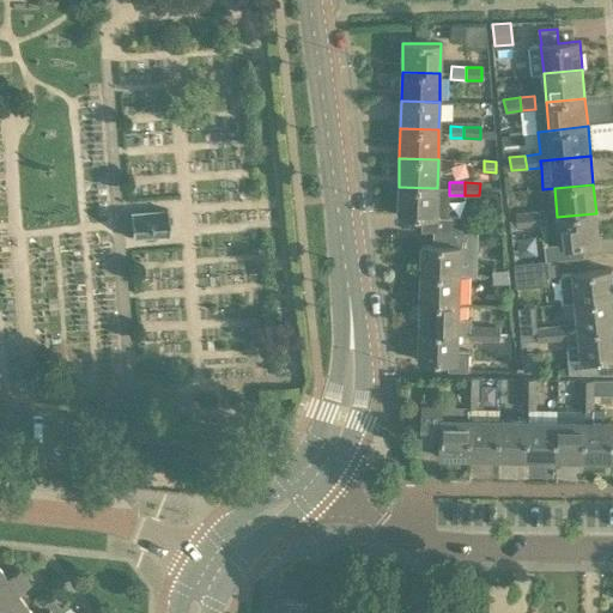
[(422,230),(441,231),(462,231),(462,216),(449,214),(449,195),(449,188),(437,188),(399,187),(398,217),(422,217),(422,230)]
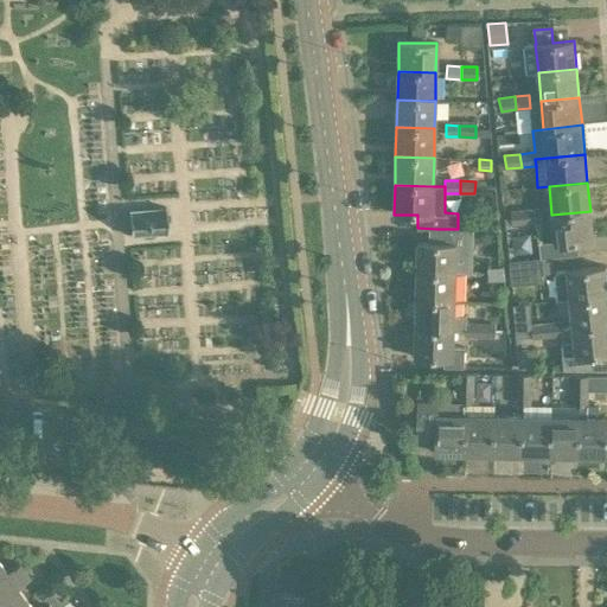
[(129,236),(166,234),(165,206),(127,210),(128,222),(129,236)]
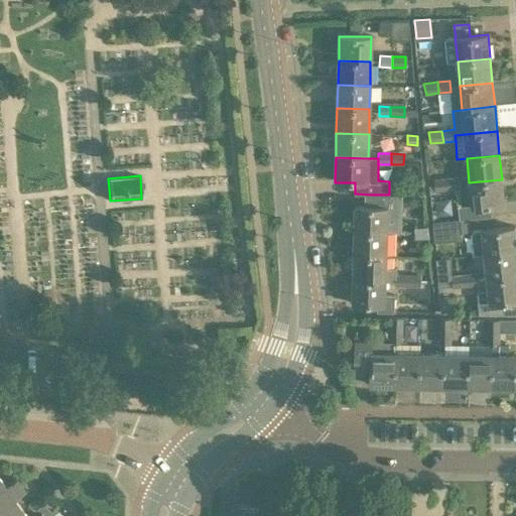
[(445,177),(447,190),(461,189),(459,176),(445,177)]
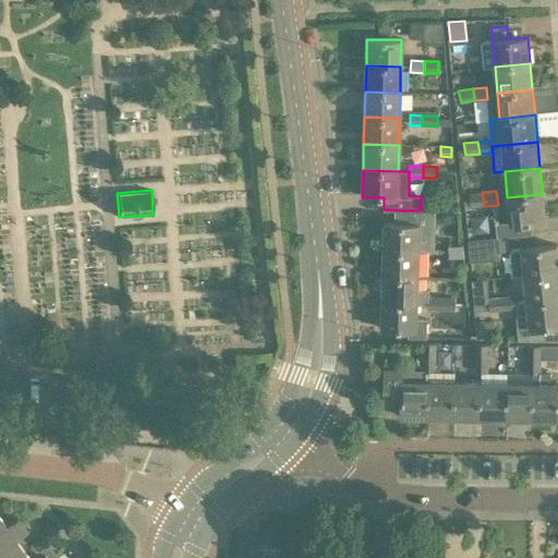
[(470,207),(484,206),(482,192),(469,193),(469,199),(470,207)]
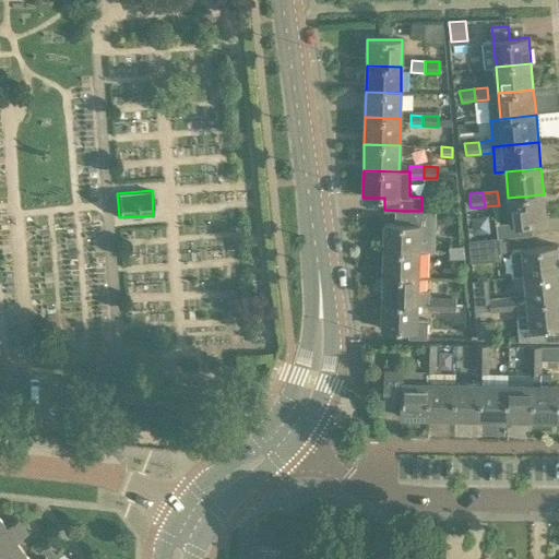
[(496,226),(497,239),(498,239),(532,236),(531,223),(546,222),(544,194),(508,198),(511,224),(496,226)]
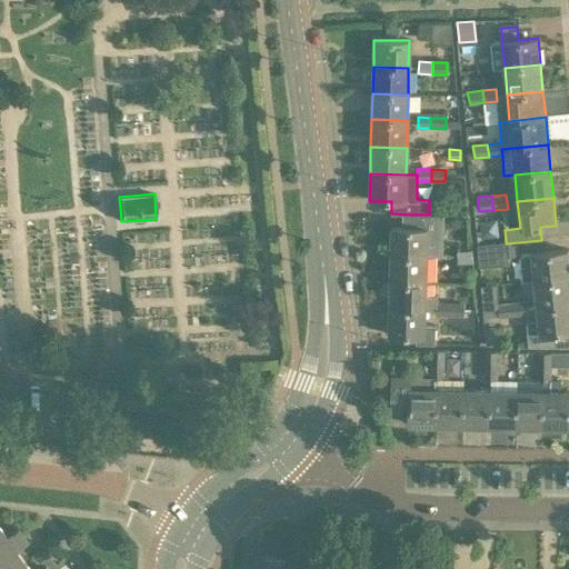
[(390,253),(427,255),(428,228),(435,228),(436,216),(429,215),(409,215),(409,228),(391,227),(390,253)]
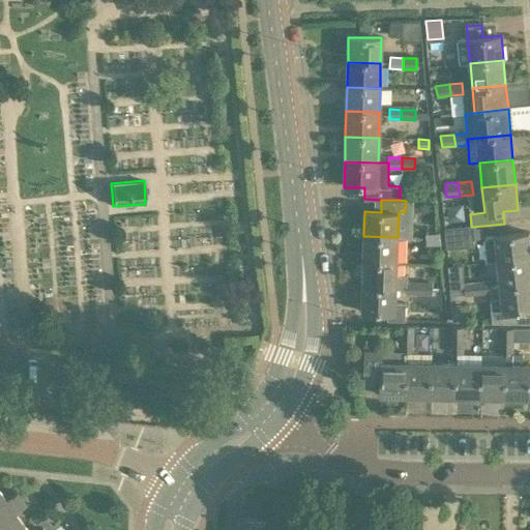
[(472,227),(471,227),(444,229),(446,248),(473,246),(472,227)]
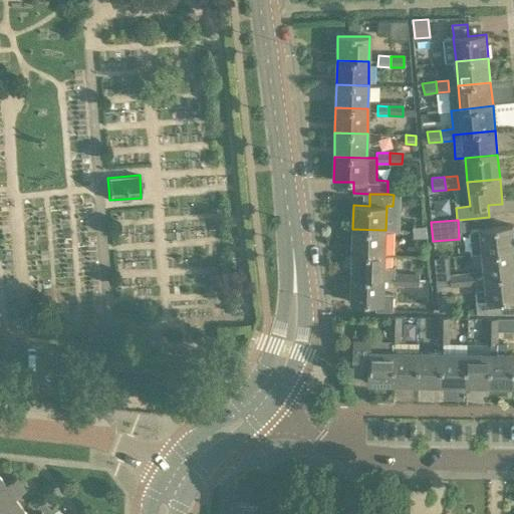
[(426,225),(413,226),(414,238),(427,237),(426,225)]
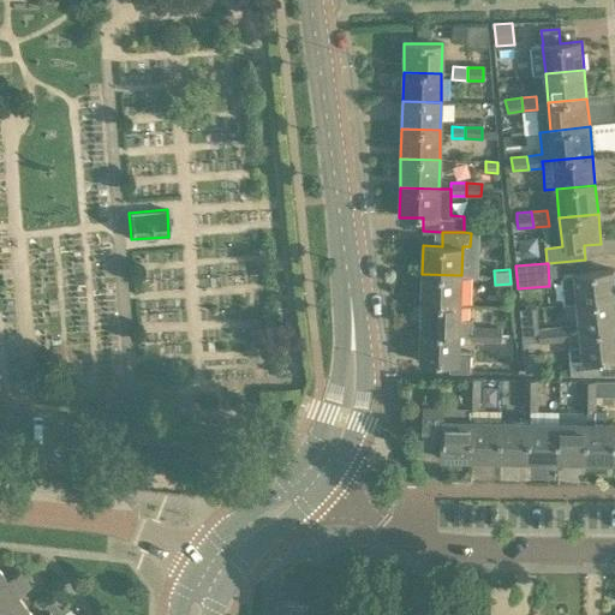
[(565,305),(567,304),(577,303),(614,299),(614,290),(613,269),(566,275),(562,281),(565,305)]
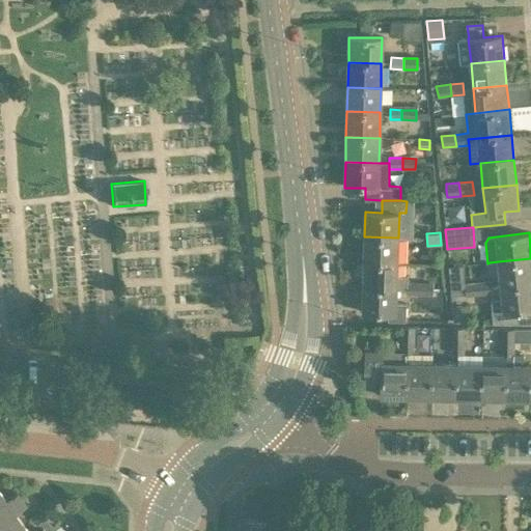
[(364,236),(364,262),(397,263),(398,238),(364,236)]
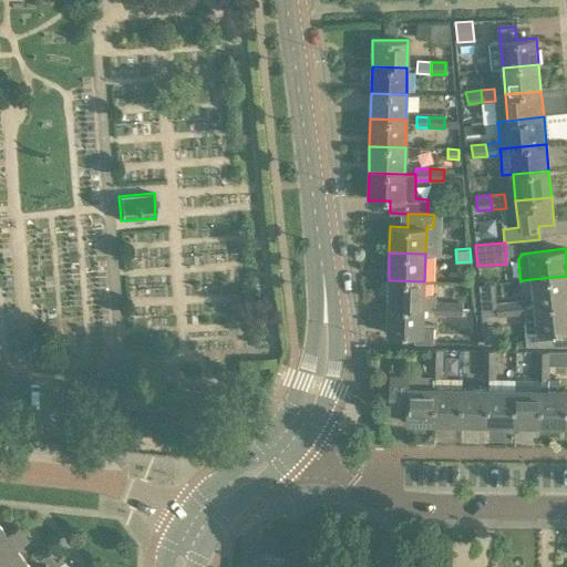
[(566,276),(532,279),(535,306),(566,302),(566,276)]
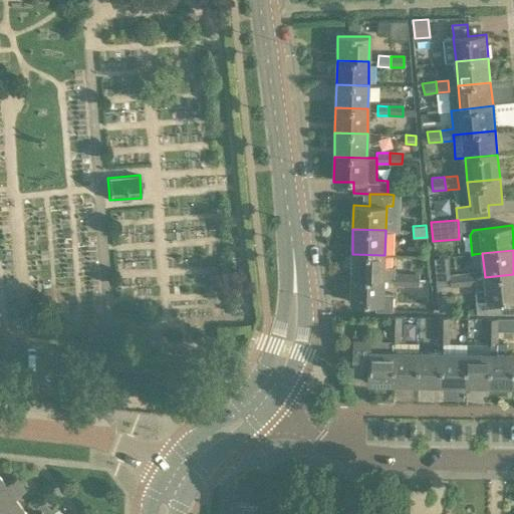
[(352,254),(351,278),(384,279),(394,279),(394,273),(396,273),(396,268),(384,268),(384,255),(352,254)]
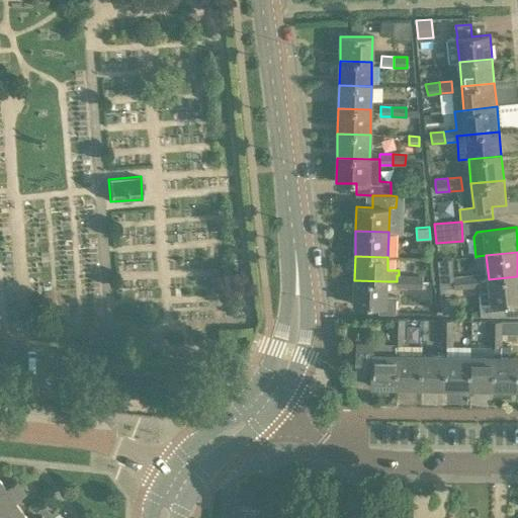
[(465,274),(466,286),(479,285),(479,280),(478,273),(465,274)]
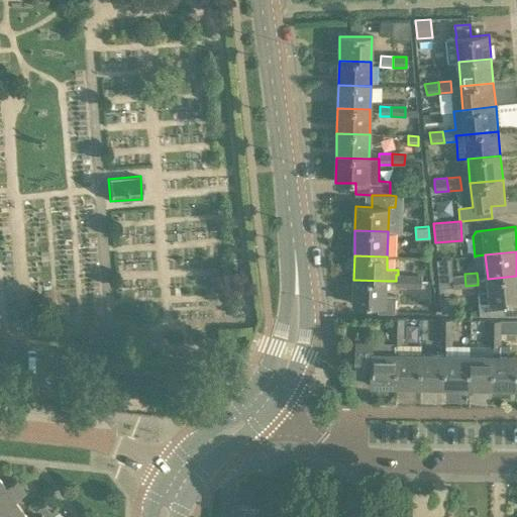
[(453,287),(466,286),(464,274),(452,275),(452,282),(438,283),(439,291),(453,290),(453,287)]
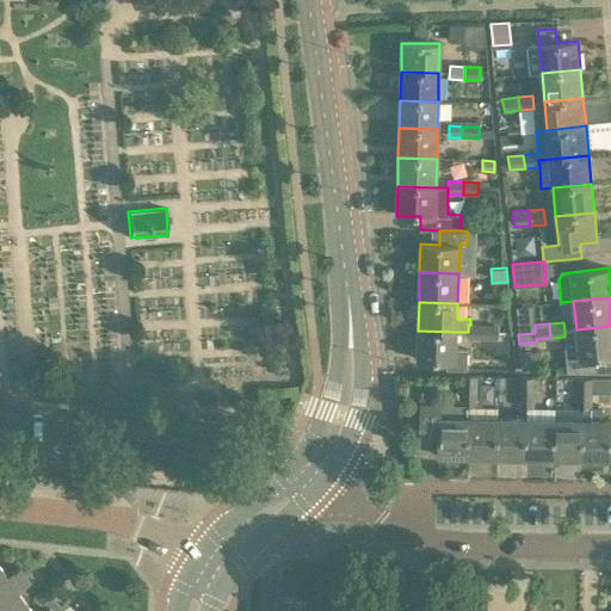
[(482,326),(470,325),(468,325),(468,332),(467,339),(482,340),(482,326)]
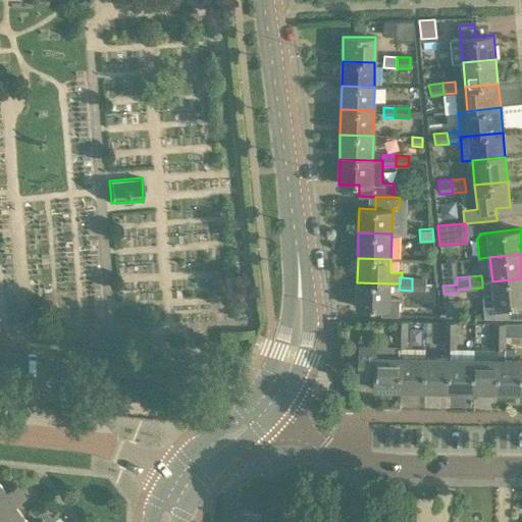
[(412,278),(412,291),(425,291),(425,278),(412,278)]
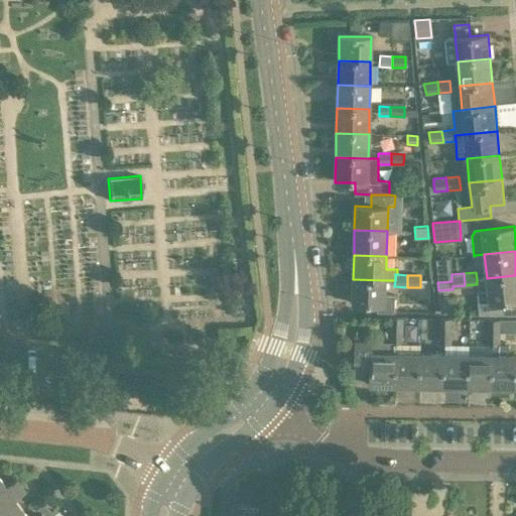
[(515,300),(515,275),(487,278),(478,279),(478,285),(479,293),(488,292),(489,303),(515,300)]
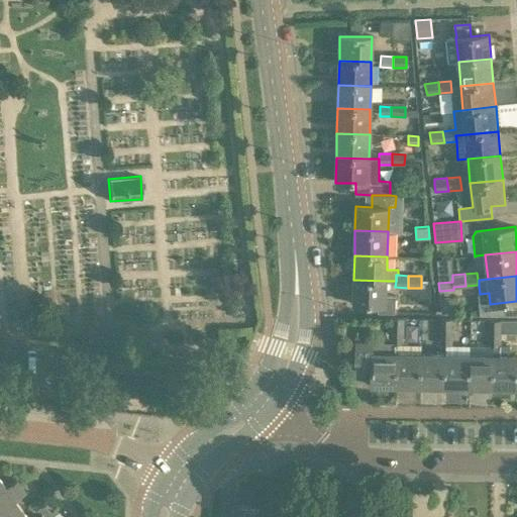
[(386,295),(387,281),(353,280),(353,303),(378,304),(377,312),(395,313),(395,295),(386,295)]
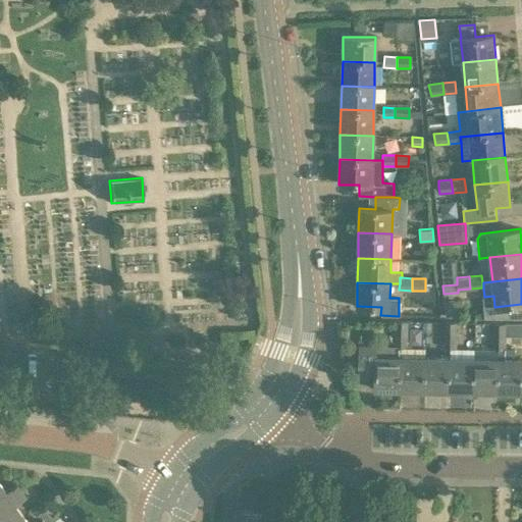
[(445,301),(446,316),(460,317),(458,300),(445,301)]
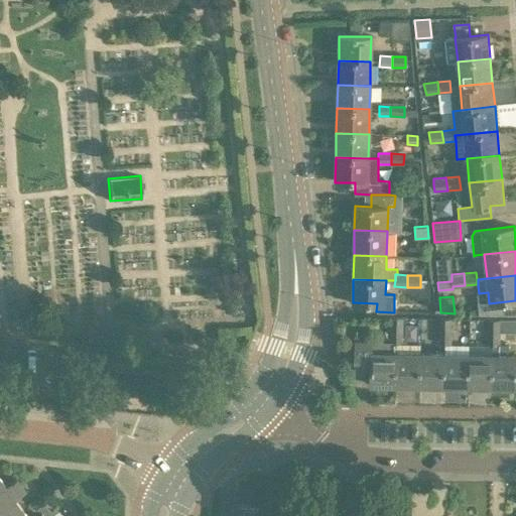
[(390,317),(389,330),(403,331),(403,317),(390,317)]
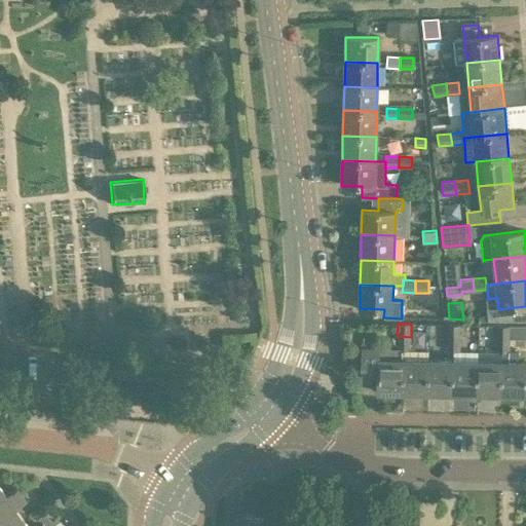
[(447,325),(447,338),(459,338),(460,325),(447,325)]
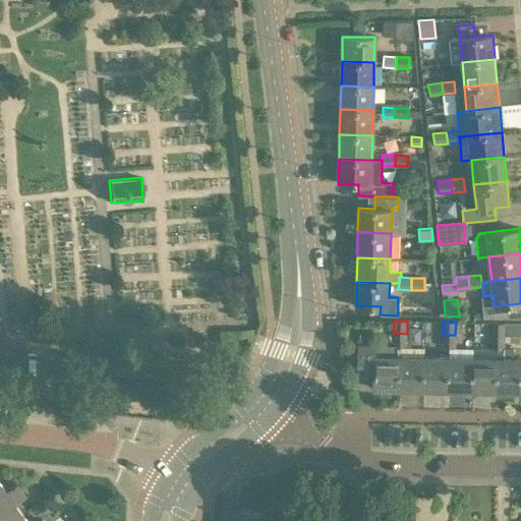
[(491,323),(491,336),(504,336),(504,324),(491,323)]
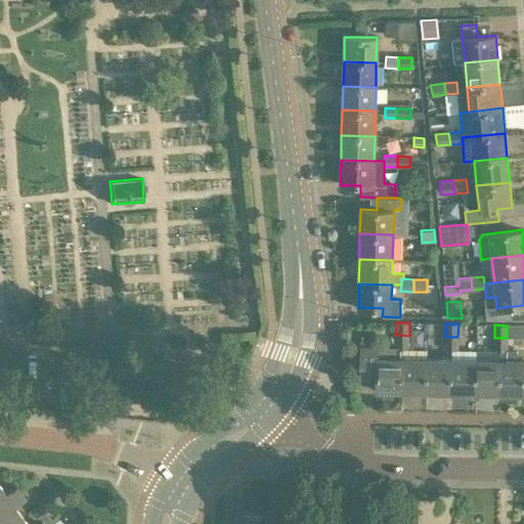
[(523,325),(507,325),(507,338),(523,338),(523,325)]
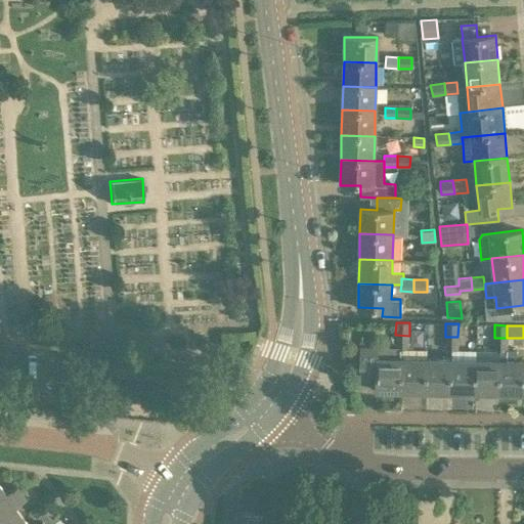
[(408,349),(409,336),(395,335),(395,348),(402,349),(401,390),(426,391),(426,357),(427,349),(408,349)]
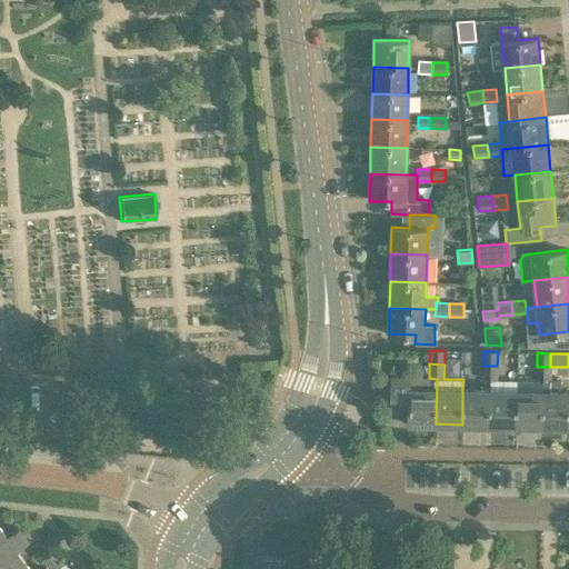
[(497,366),(483,366),(482,380),(497,380),(497,376),(497,366)]
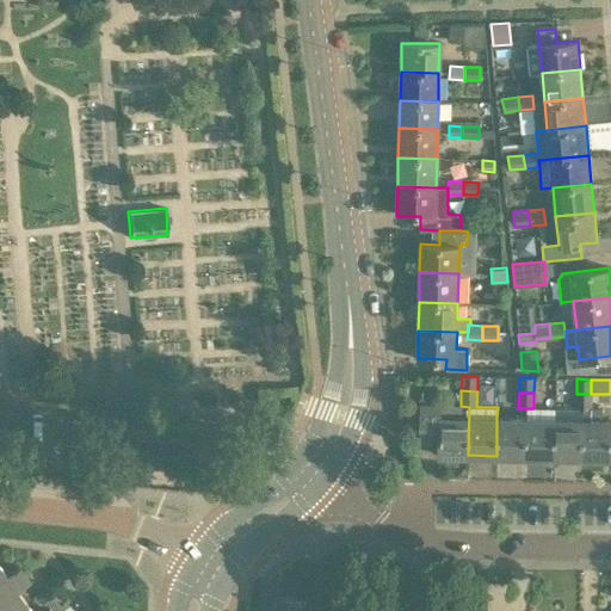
[(590,408),(591,394),(576,394),(575,408),(584,409),(584,419),(582,458),(610,460),(610,419),(602,420),(602,408),(590,408)]
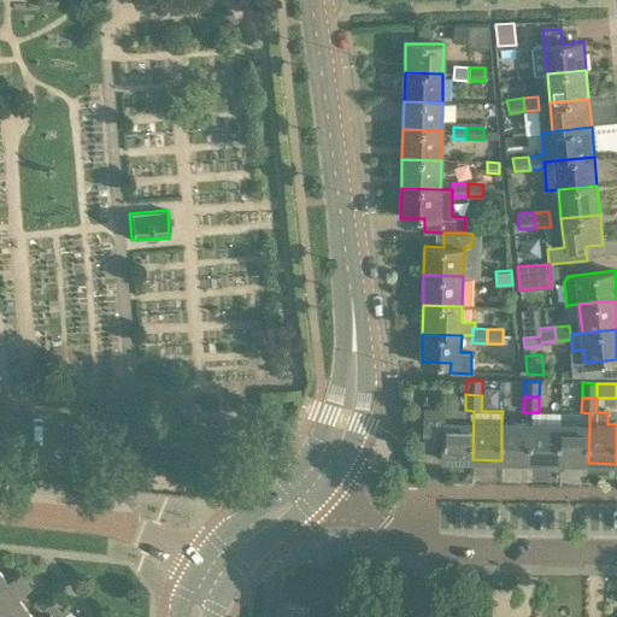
[(444,459),(472,459),(474,411),(465,410),(445,410),(445,419),(427,419),(427,446),(445,447),(444,459)]
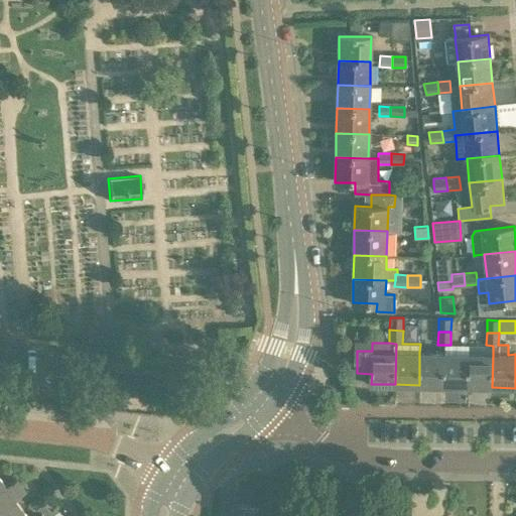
[(443,353),(419,352),(419,385),(443,386),(443,353)]
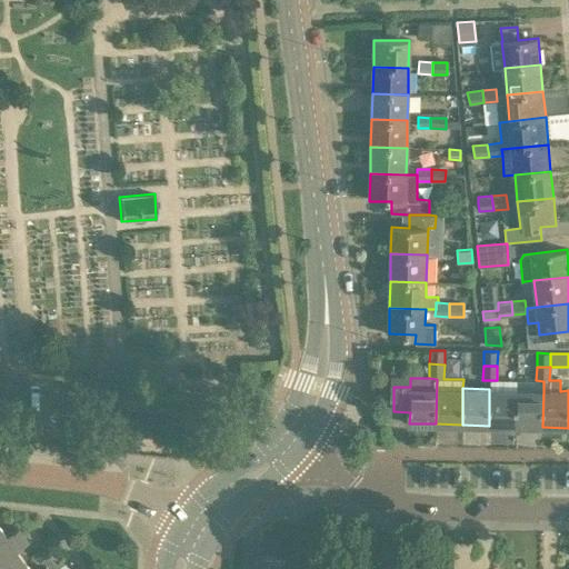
[(517,390),(489,389),(489,426),(516,427),(517,390)]
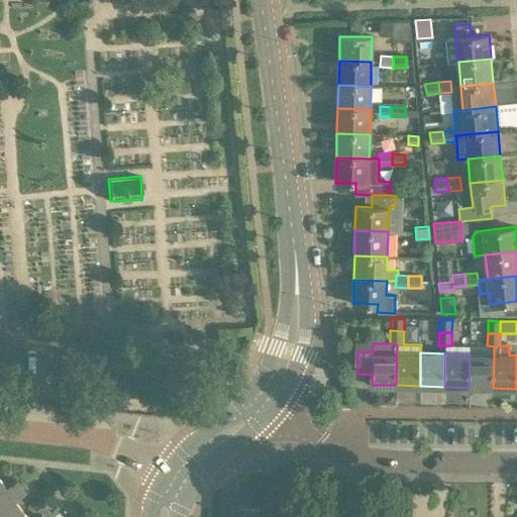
[(494,354),(470,354),(469,388),(493,388),(494,354)]
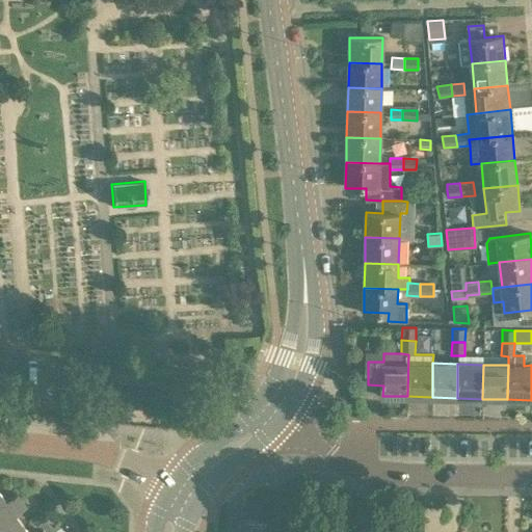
[(0,511),(19,498),(16,493),(4,500),(0,494),(0,511)]
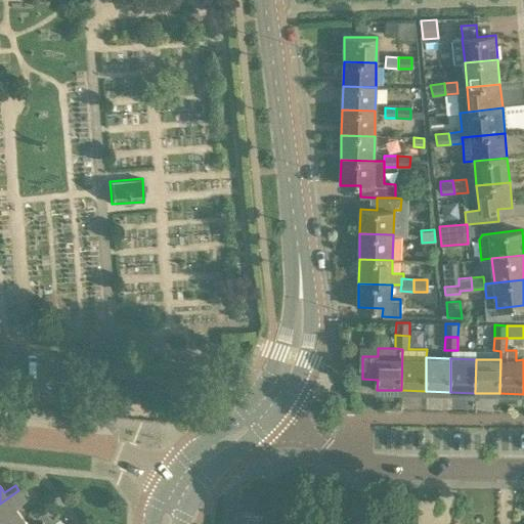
[(24,496),(18,490),(0,504),(0,523),(9,523),(22,516),(13,505),(24,496)]
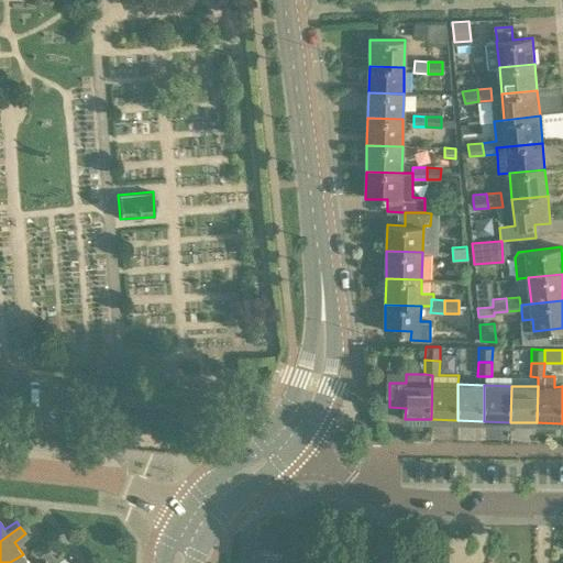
[(297,562),(297,561),(298,550),(255,549),(254,562),(297,562)]
